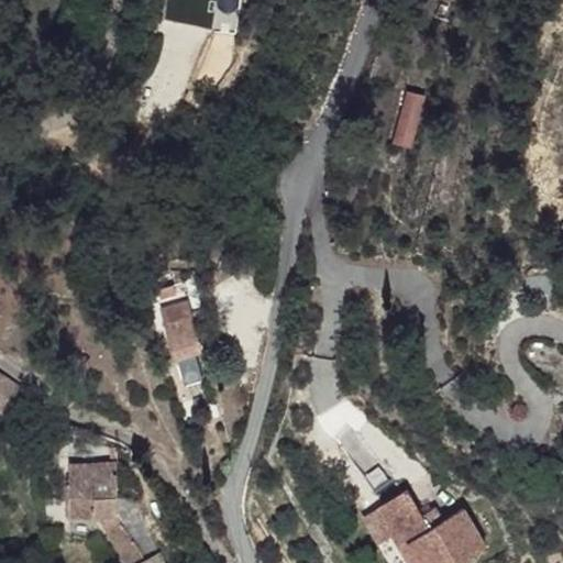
[(412,147),(424,94),(403,88),(390,142),(412,147)]
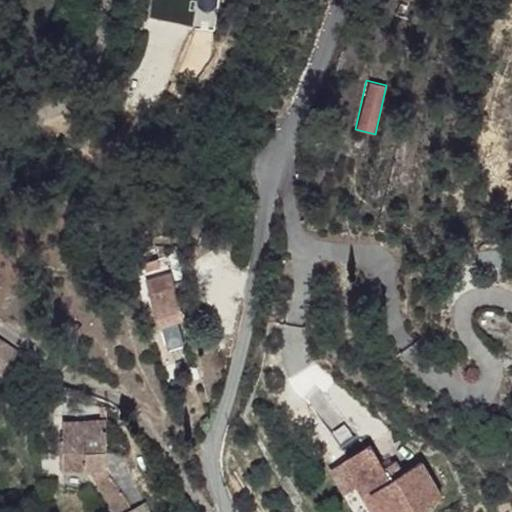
[(156,264),(141,266),(142,273),(158,271),(156,264)]
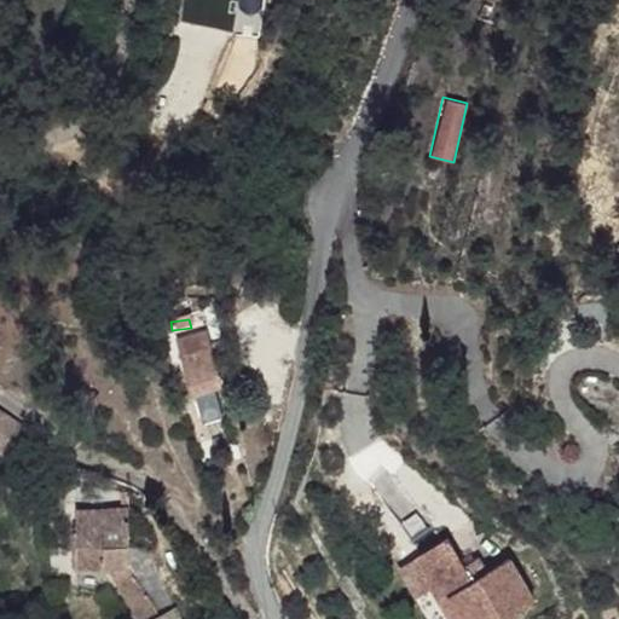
[(195,345),(178,351),(180,357),(197,351),(195,345)]
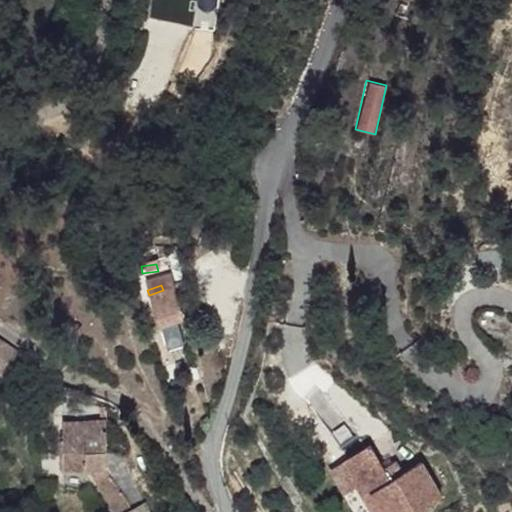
[(163,290),(149,295),(158,326),(180,319),(169,288),(163,290)]
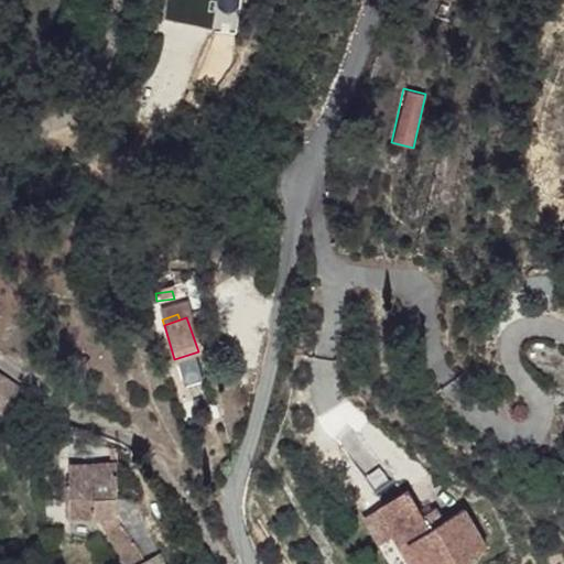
[(0,371),(0,412),(3,414),(21,383),(0,371)]
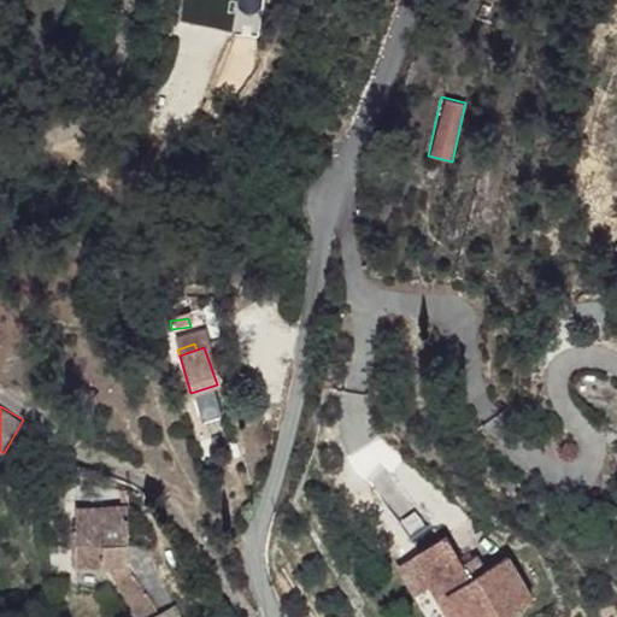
[(129,488),(106,487),(104,504),(128,506),(129,488)]
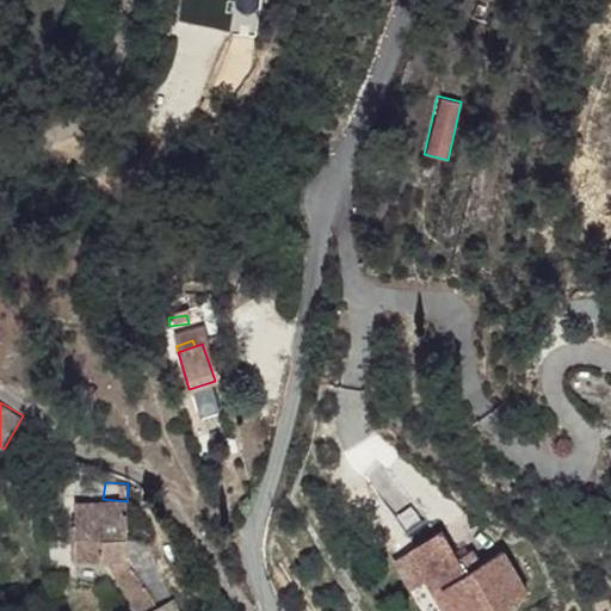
[(103,499),(76,498),(75,518),(102,519),(103,499)]
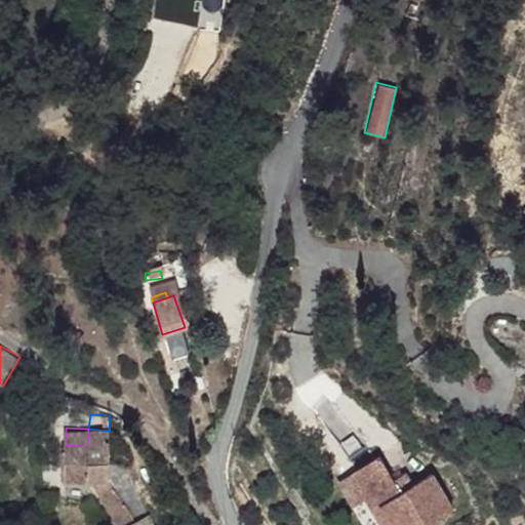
[(87,446),(65,445),(64,476),(93,481),(116,524),(131,524),(136,523),(134,520),(129,511),(105,480),(115,479),(114,463),(108,463),(108,459),(109,431),(88,429),(87,446)]
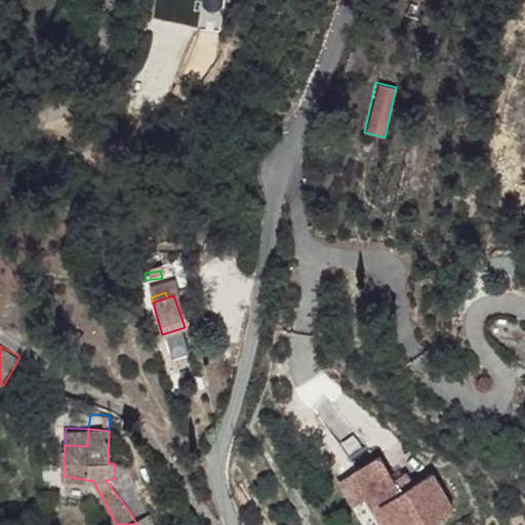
[(379,449),(353,467),(367,491),(389,524),(417,524),(455,501),(435,467),(415,478),(407,467),(396,474),(379,449)]
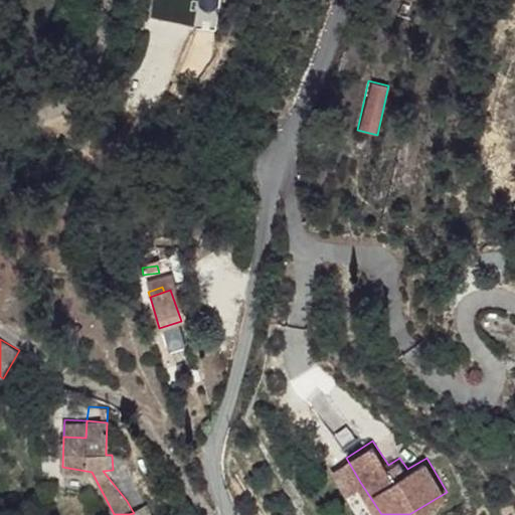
[(119,452),(106,451),(106,455),(112,455),(113,470),(103,471),(127,501),(132,510),(144,505),(127,477),(125,464),(120,457),(119,452)]
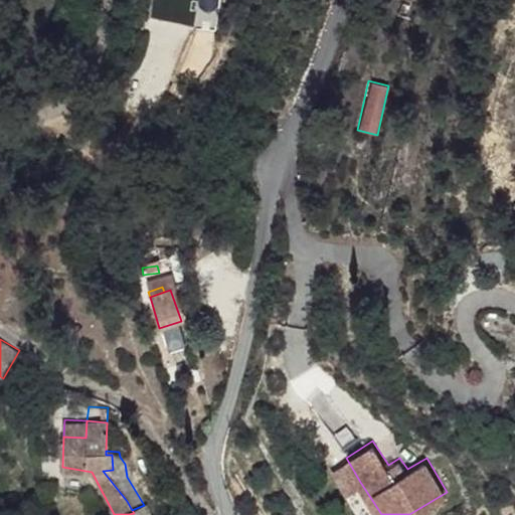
[(360,482),(346,458),(334,464),(349,489),(360,482)]
